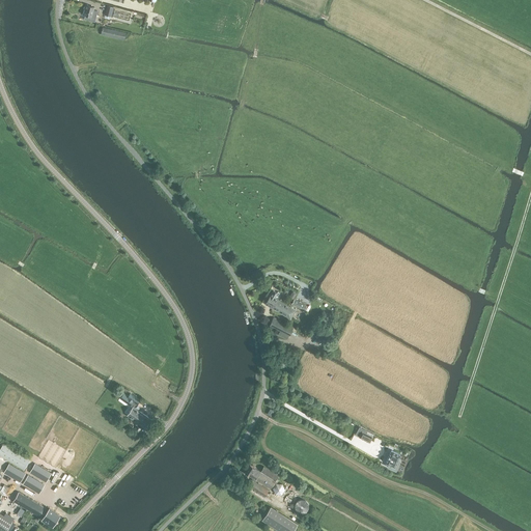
[(94,21),(96,15),(98,10),(93,9),(94,7),(86,5),(84,15),(85,15),(84,19),(94,21)]
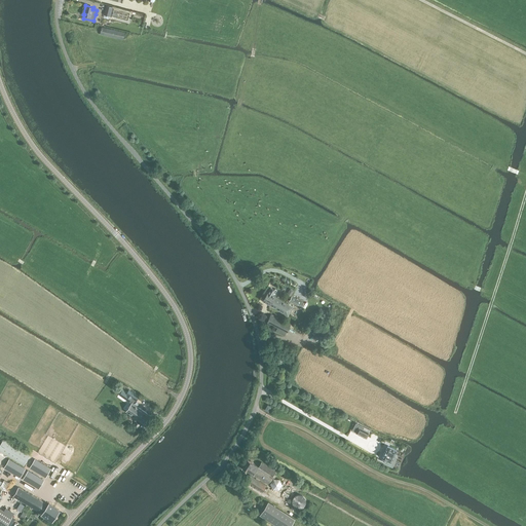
[(106,5),(104,14),(112,16),(113,8),(112,8),(113,6),(106,5)]
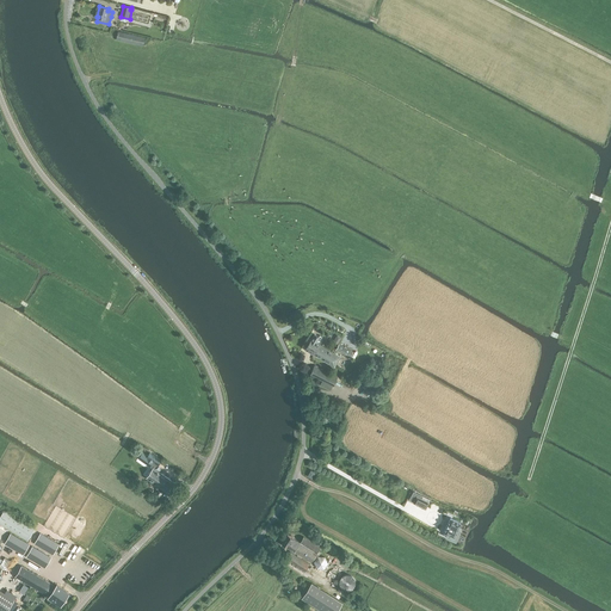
[(116,39),(143,47),(144,38),(117,31),(116,39)]
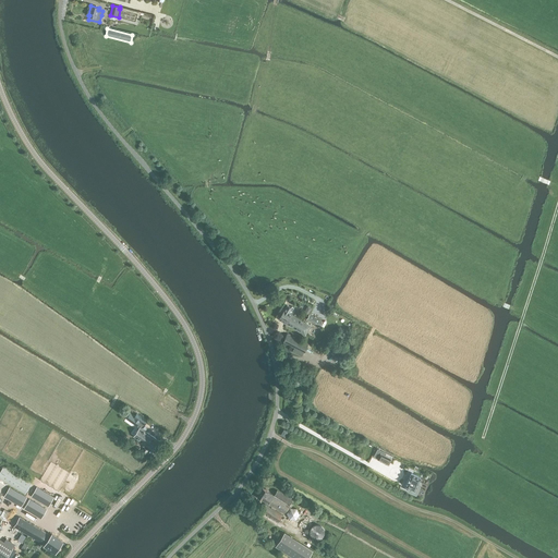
[(279,319),(287,324),(292,314),(295,310),(292,306),(291,307),(287,305),(279,319)]
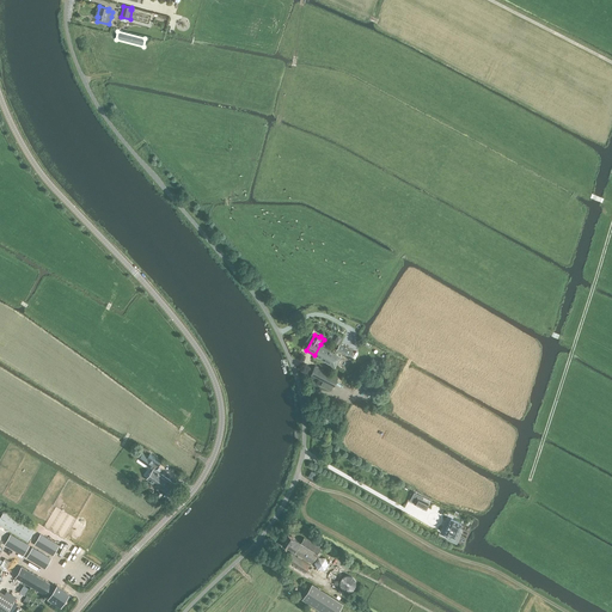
[(320,344),(314,355),(335,368),(341,357),(320,344)]
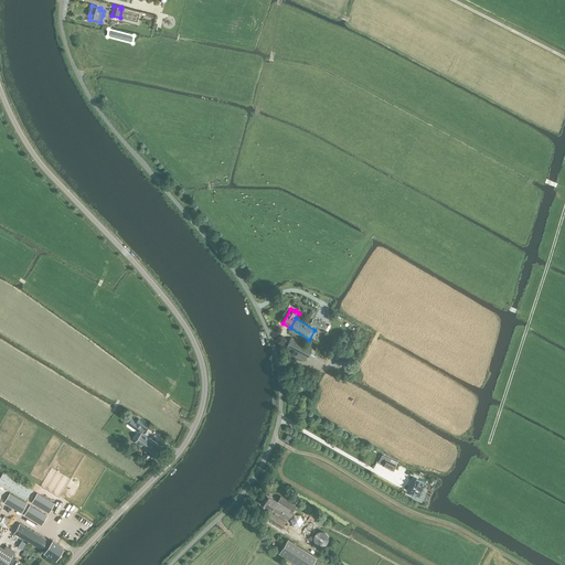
[(310,323),(323,330),(327,324),(313,318),(310,323)]
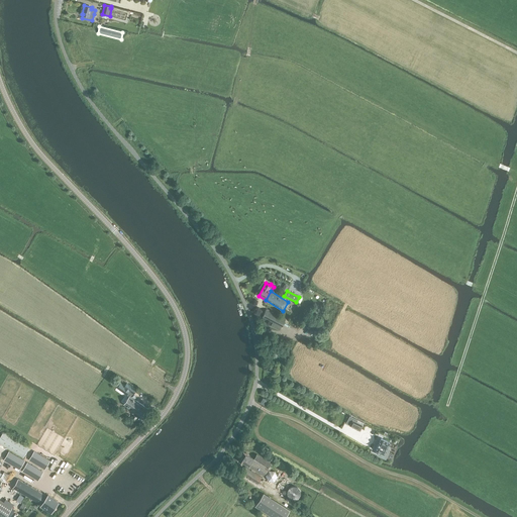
[(281,326),(285,319),(267,310),(263,317),(276,323),(274,327),(279,329),(281,326)]
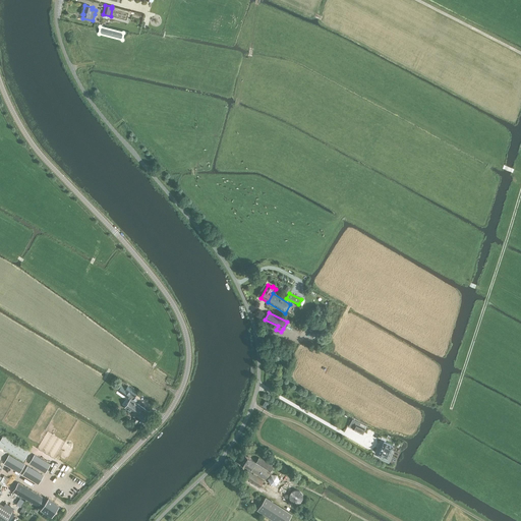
[(142,420),(150,411),(131,399),(125,407),(142,420)]
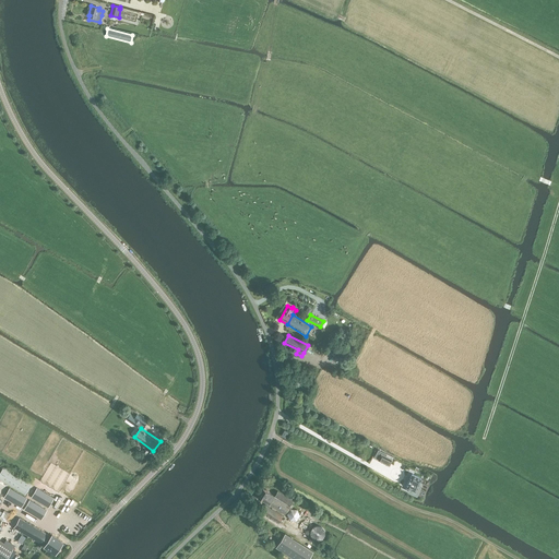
[(379,450),(375,456),(379,459),(378,460),(389,465),(392,460),(385,455),(387,454),(379,450)]
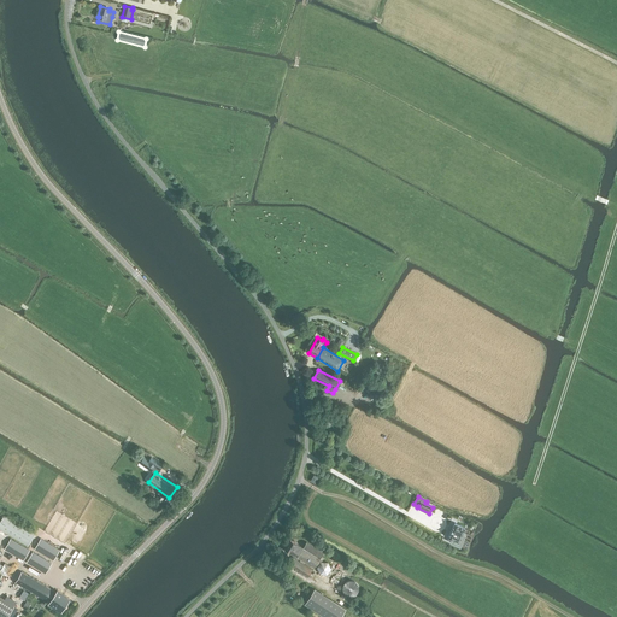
[(0,513),(0,527),(31,546),(36,536),(0,513)]
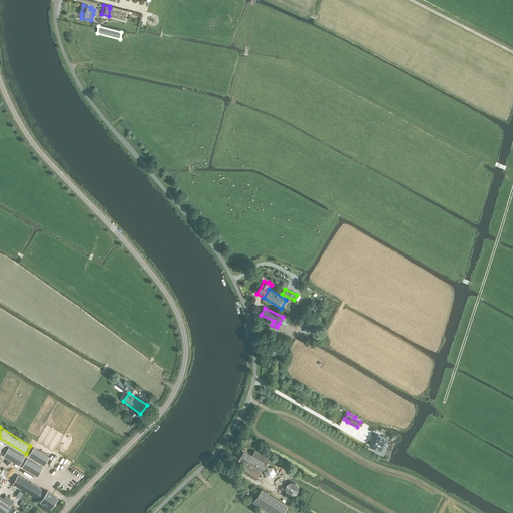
[(375,442),(373,446),(374,447),(376,448),(375,449),(374,450),(383,454),(388,444),(385,443),(387,439),(379,435),(376,439),(375,442)]
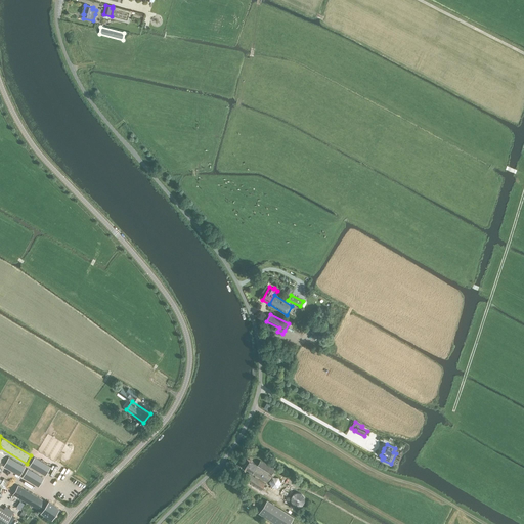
[(19,475),(26,466),(9,455),(3,466),(19,475)]
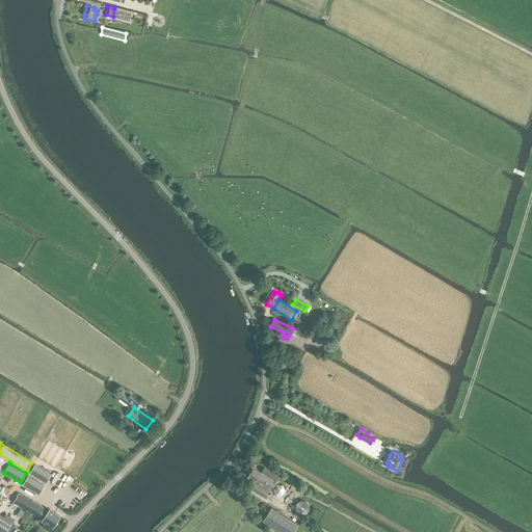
[(36,463),(30,473),(46,482),(52,473),(36,463)]
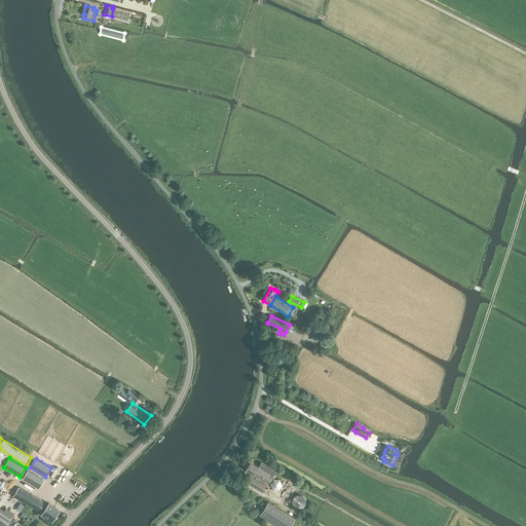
[(268,484),(276,471),(261,462),(258,466),(248,460),(242,467),(252,474),(247,482),(263,492),(265,489),(266,486),(253,477),(254,475),(268,484)]
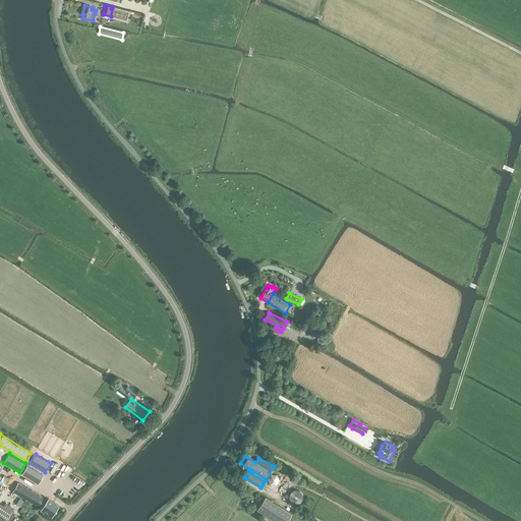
[(44,474),(27,465),(22,474),(38,483),(44,474)]
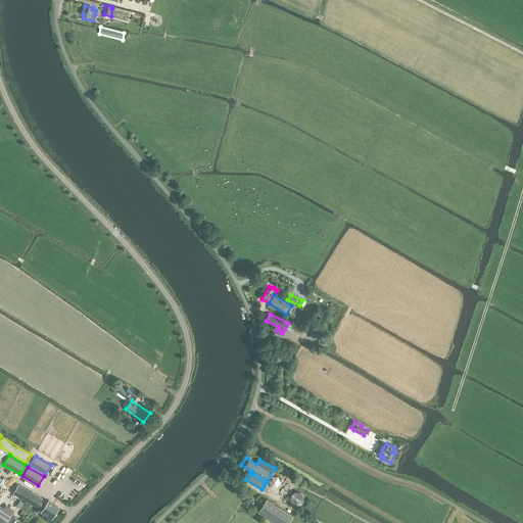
[(42,510),(48,501),(46,500),(46,501),(18,484),(13,493),(27,502),(26,503),(28,505),(29,503),(41,510),(42,510)]
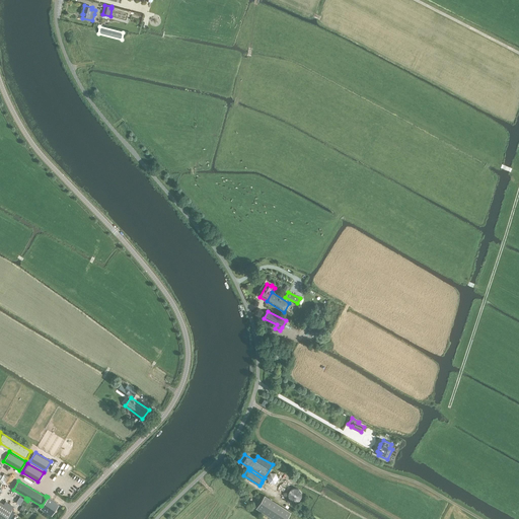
[(301,495),(301,494),(301,493),(300,491),(300,490),(299,490),(298,489),(297,488),(296,488),(294,488),(293,488),(292,488),(291,489),(290,490),(289,491),(289,492),(289,493),(288,494),(289,495),(289,496),(289,497),(290,498),(291,499),(292,500),(293,500),(295,500),(296,500),(297,500),(298,499),(299,498),(300,497),(300,496),(301,495)]
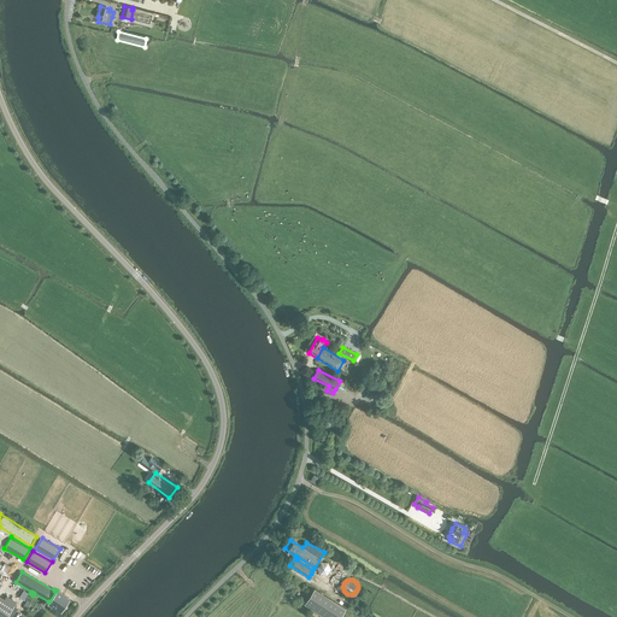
[(336,595),(312,581),(303,594),(325,609),(336,595)]
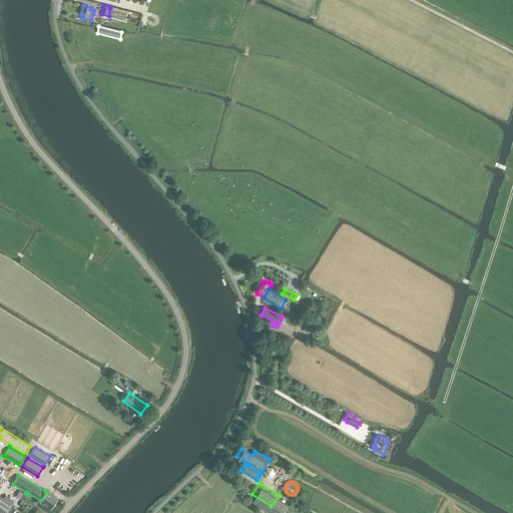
[(47,491),(41,500),(51,508),(58,497),(47,490),(47,491)]
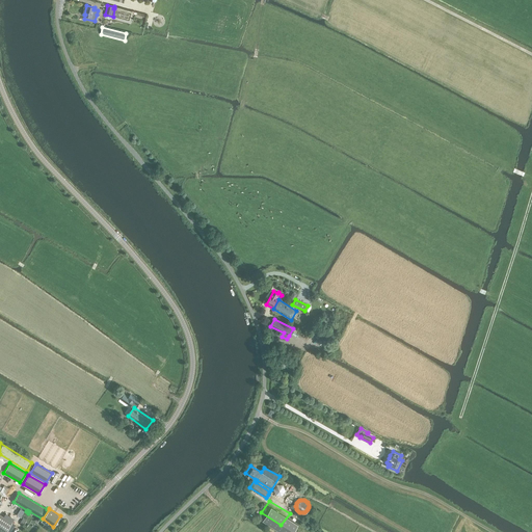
[(0,512),(0,531),(5,531),(14,522),(0,512)]
